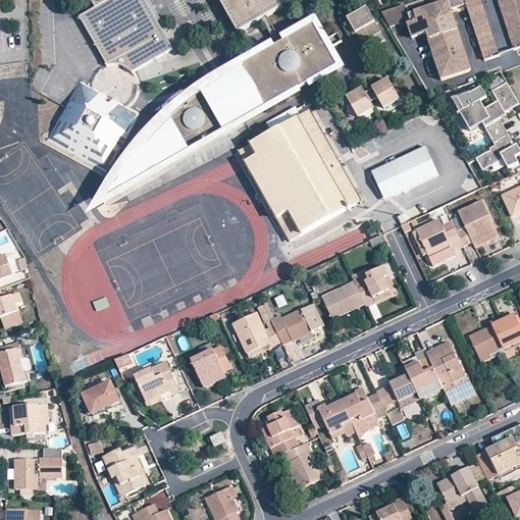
[(126,67),(130,70),(131,70),(155,56),(170,47),(155,18),(142,15),(133,0),(218,0),(237,31),(261,16),(262,15),(265,14),(281,5),(277,0),(90,0),(94,5),(78,14),(105,62),(107,61),(110,61),(114,62),(119,63),(122,65),(126,67)]
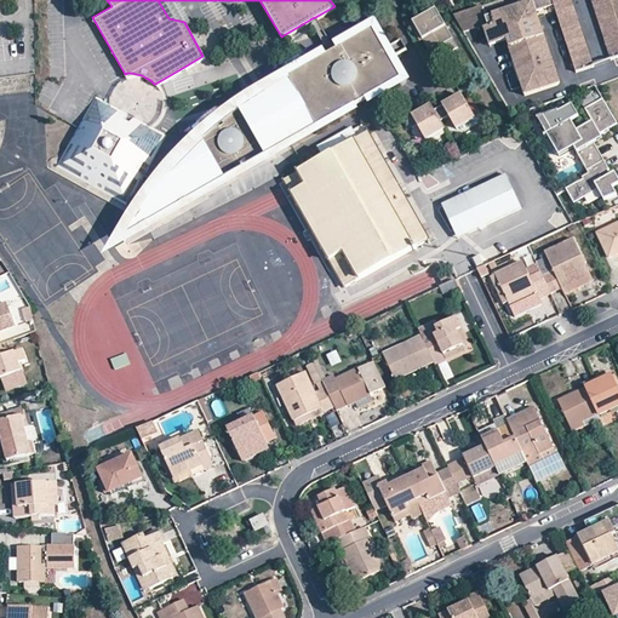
[(158,0),(169,18),(184,22),(171,0),(158,0)]
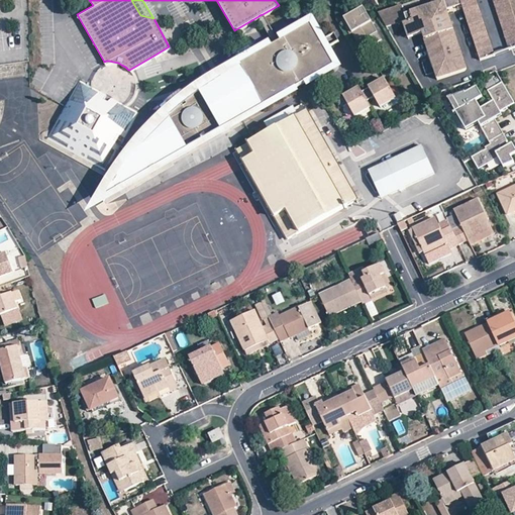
[(188,0),(195,10),(206,4),(203,0),(188,0)]
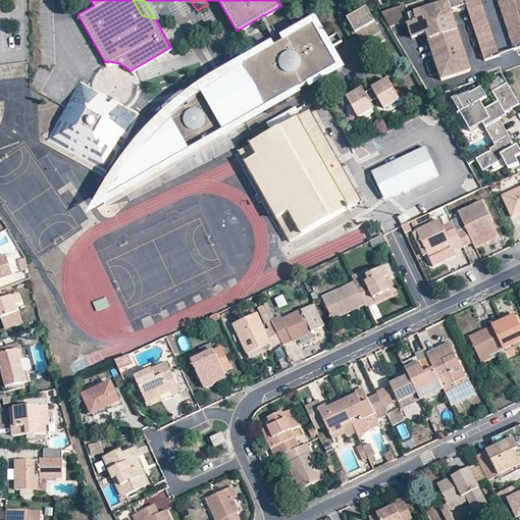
[(449,3),(448,0),(442,0),(433,3),(437,17),(440,16),(440,15),(447,13),(451,29),(456,28),(449,3)]
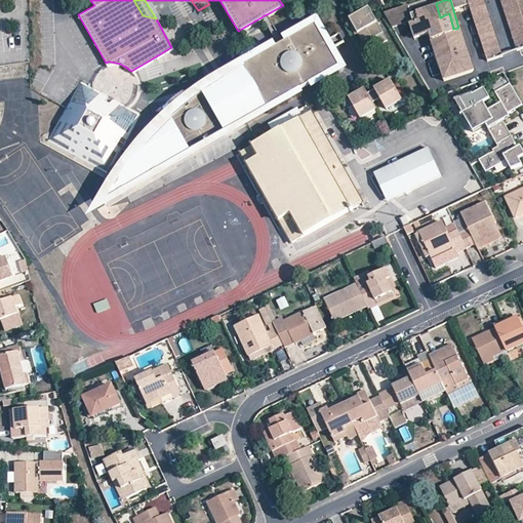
[(495,36),(484,0),(466,0),(480,41),(495,36)]
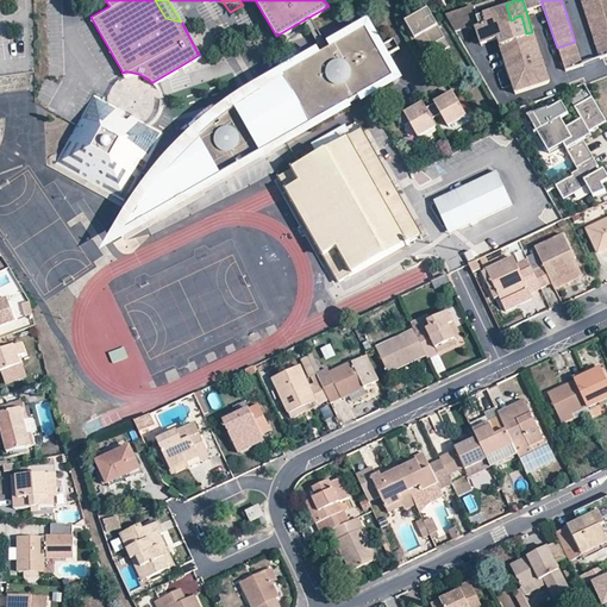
[(606,51),(606,25),(599,0),(581,0),(599,55),(606,51)]
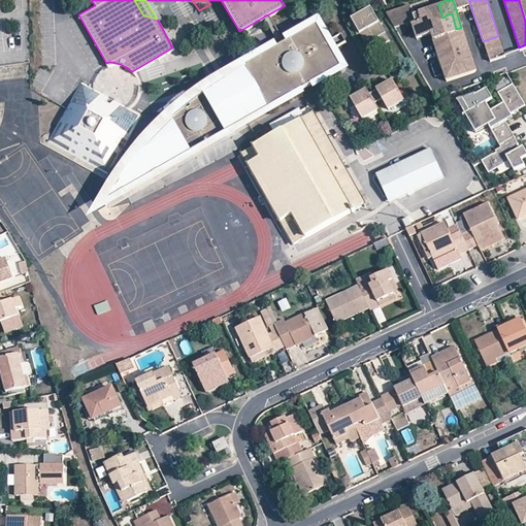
[(412,11),(407,2),(384,9),(392,24),(413,17),(412,11)]
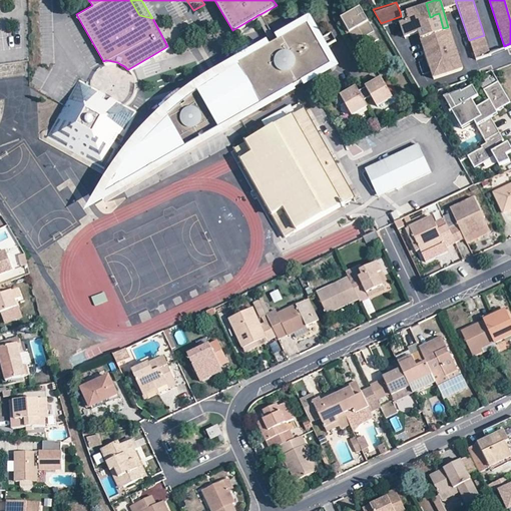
[(356,3),(338,14),(346,28),(347,28),(354,24),(360,33),(371,26),(356,3)]
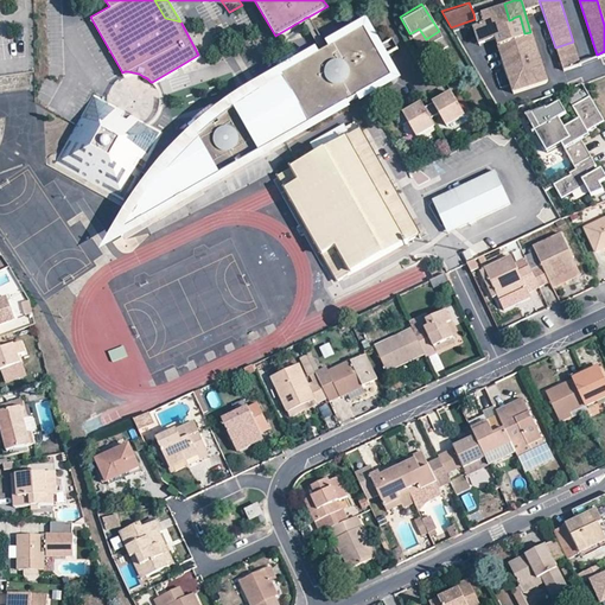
[(496,43),(500,57),(507,55),(514,75),(507,77),(510,90),(546,78),(530,32),(524,33),(520,16),(513,18),(513,19),(509,20),(504,4),(473,13),(475,19),(476,23),(483,20),(485,29),(489,27),(492,37),(494,36),(500,34),(502,42),(496,43)]
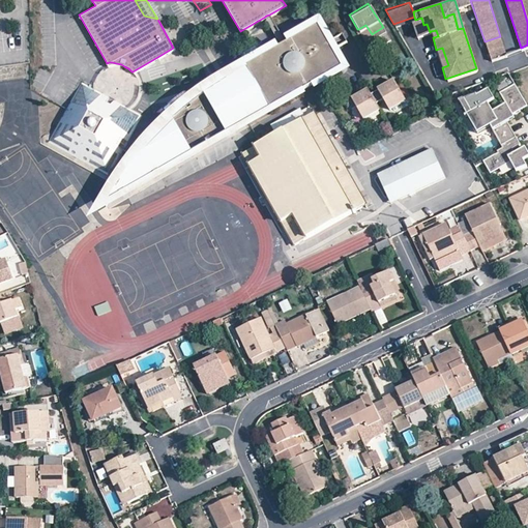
[(269,15),(266,16),(265,17),(279,44),(284,40),(269,15)]
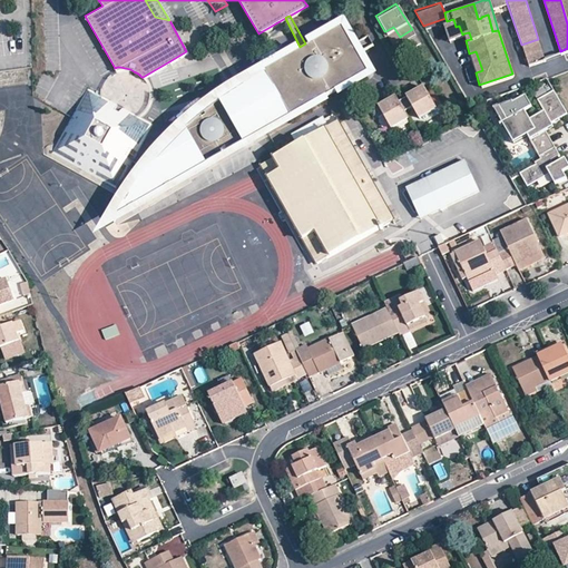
[(456,27),(453,19),(447,21),(442,23),(448,39),(462,35),(459,26),(456,27)]
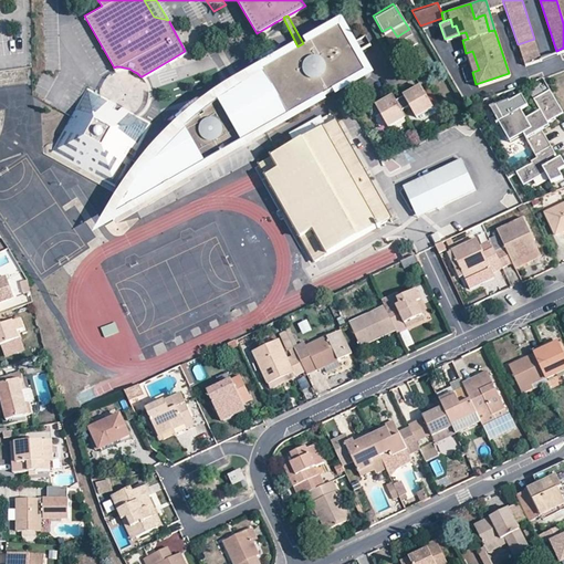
[(298,47),(260,69),(286,114),(364,69),(353,50),(347,42),(336,23),(303,43),(298,47)]
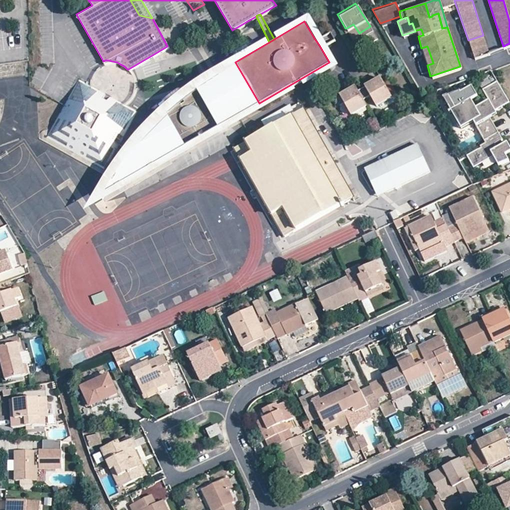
[(351,37),(359,33),(353,24),(346,28),(351,37)]
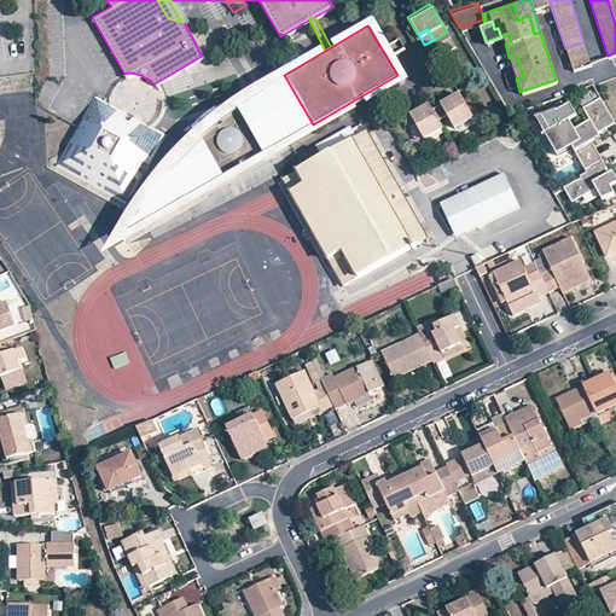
[(394,38),(382,45),(388,54),(400,47),(394,38)]
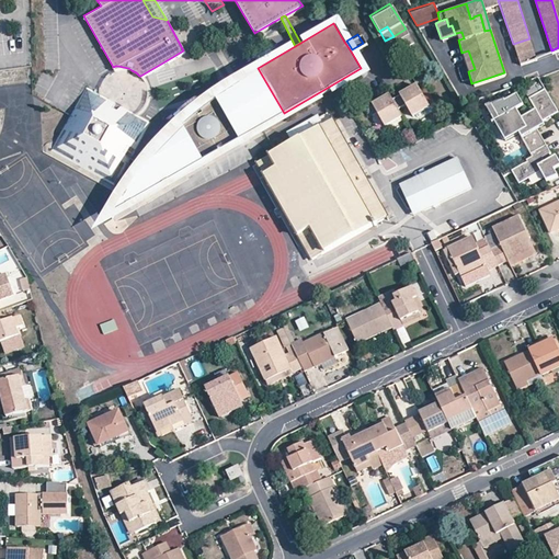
[(535,56),(529,38),(513,44),(518,61),(535,56)]
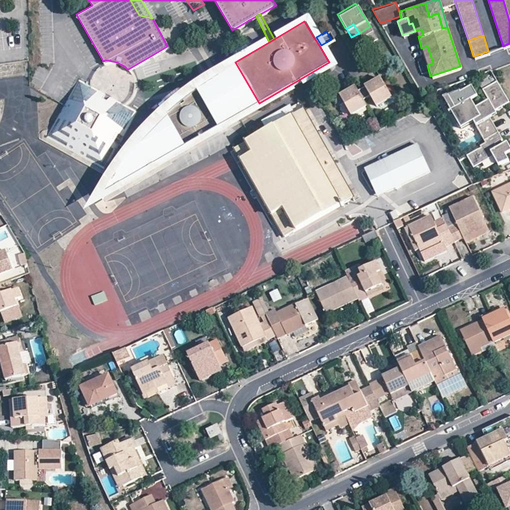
[(433,63),(427,46),(421,48),(420,48),(426,65),(427,65),(433,63)]
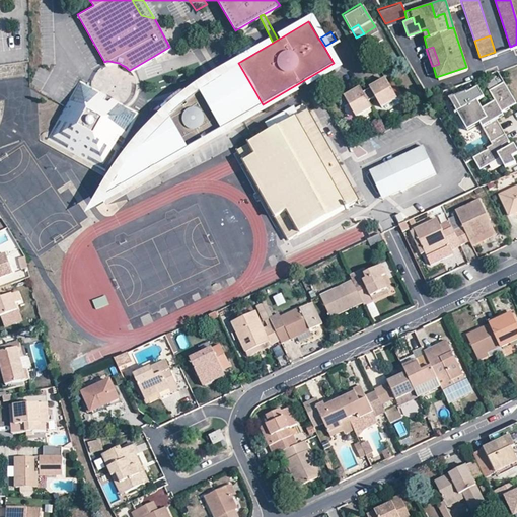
[(238,63),(213,79),(237,120),(263,104),(238,63)]
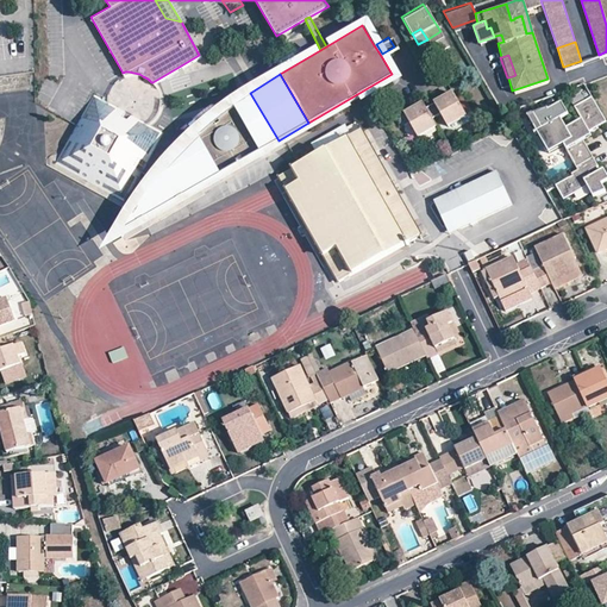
[(583,88),(567,94),(569,101),(586,95),(583,88)]
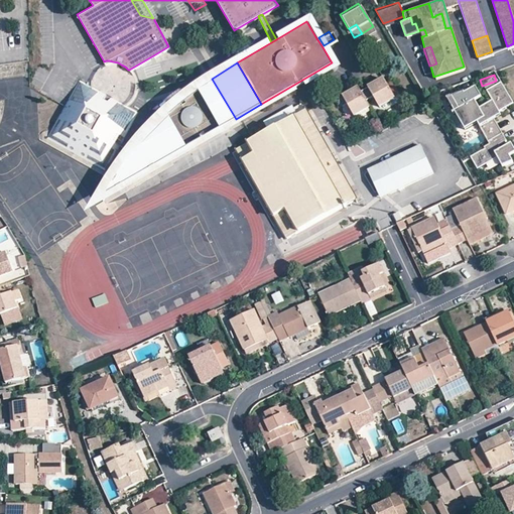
[(377,86),(385,81),(382,76),(374,81),(377,86)]
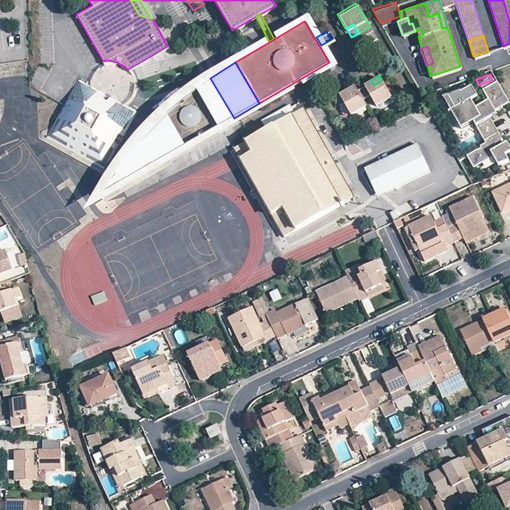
[(76,76),(44,134),(102,167),(134,108),(76,76)]
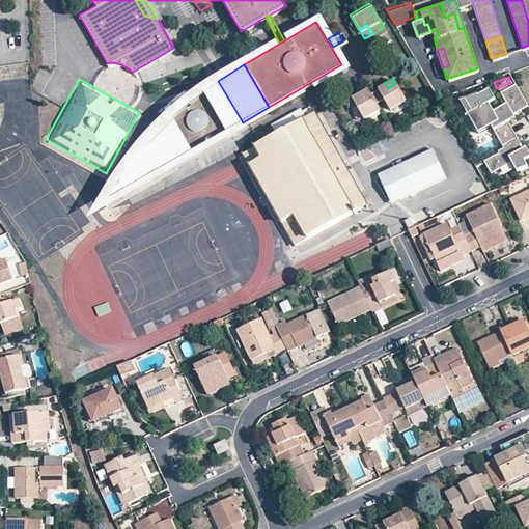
[(160,140),(173,163),(243,122),(218,81),(202,91),(191,100),(178,110),(168,119),(161,127),(166,137),(160,140)]
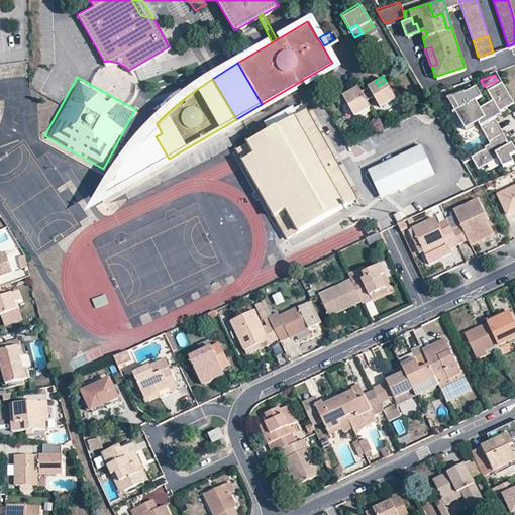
[(464,91),(452,94),(459,107),(455,109),(466,127),(479,120),(491,141),(485,145),(486,146),(472,155),(478,167),(498,156),(503,165),(514,160),(511,153),(514,150),(514,145),(512,141),(502,146),(500,142),(507,138),(492,113),(512,100),(500,80),(486,89),(493,101),(487,105),(486,104),(480,108),(475,99),(481,96),(475,86),(465,92),(464,91)]
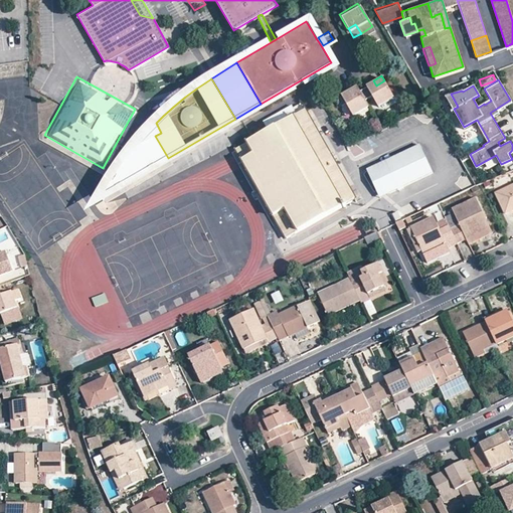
[(340,94),(351,114),(367,104),(363,98),(371,94),(377,104),(392,95),(384,80),(376,86),(373,80),(358,89),(350,94),(348,90),(340,94)]
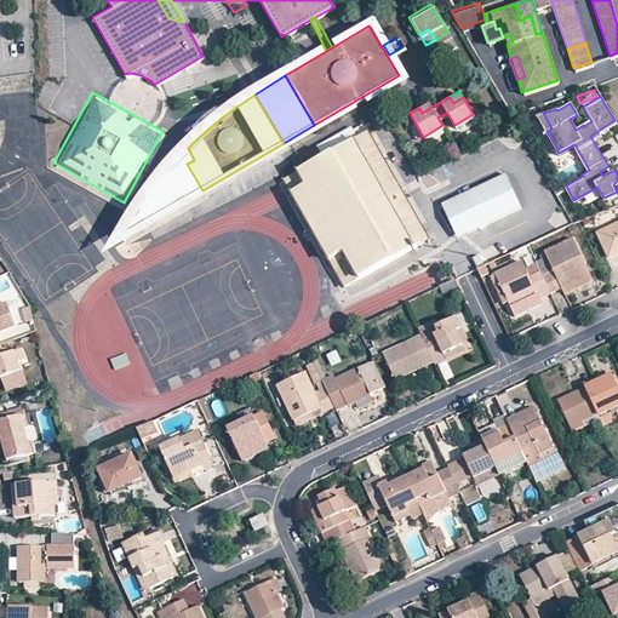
[(422,113),(431,107),(429,102),(419,108),(422,113)]
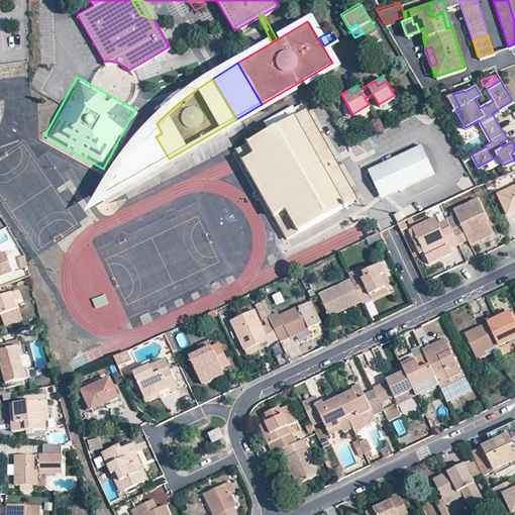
[(234,147),(286,237),(355,197),(305,108),(234,147)]
